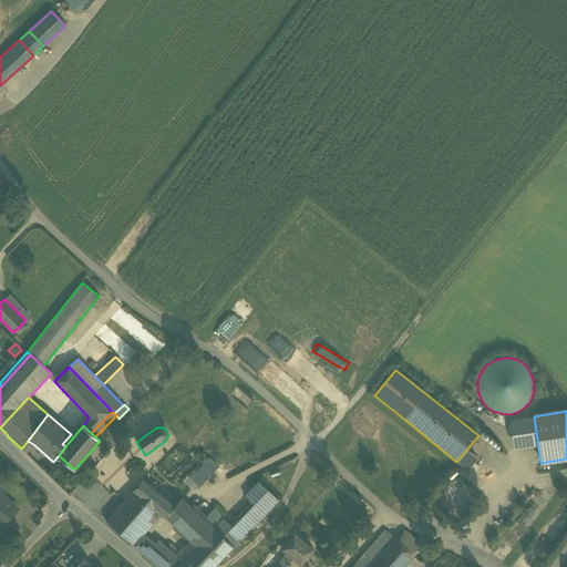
[(28,441),(21,449),(26,453),(33,444),(28,441)]
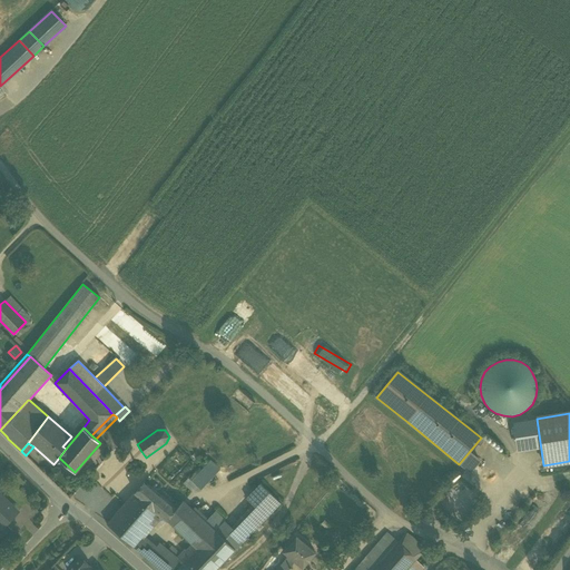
[(210,461),(192,482),(200,490),(219,470),(210,461)]
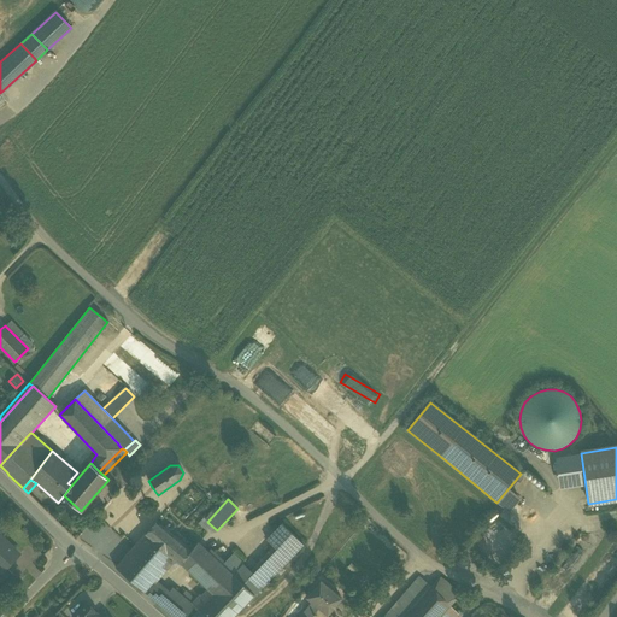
[(189,553),(154,523),(145,534),(174,558),(181,564),(189,553)]
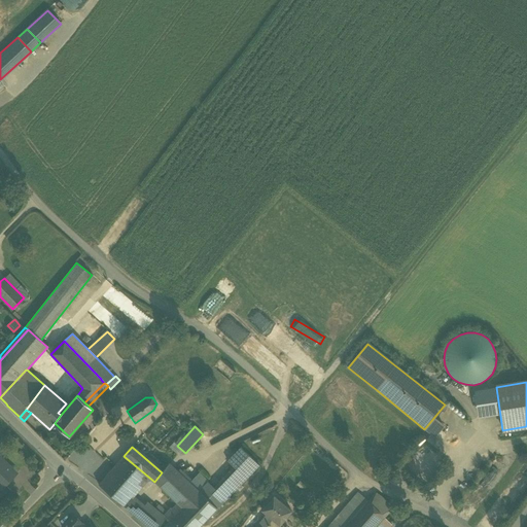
[(240,448),(227,461),(234,467),(246,480),(258,466),(240,448)]
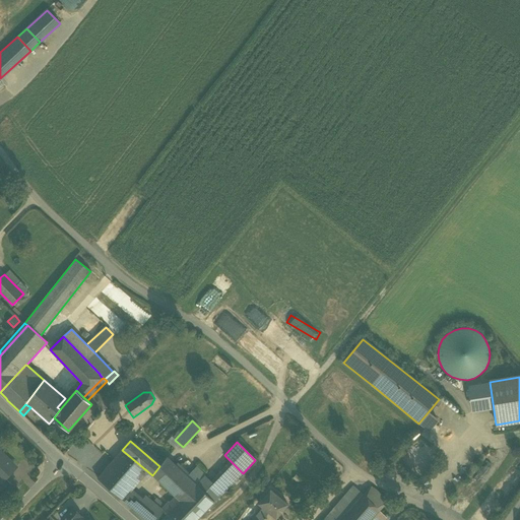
[(146,470),(122,450),(98,478),(122,500),(130,490),(146,470)]
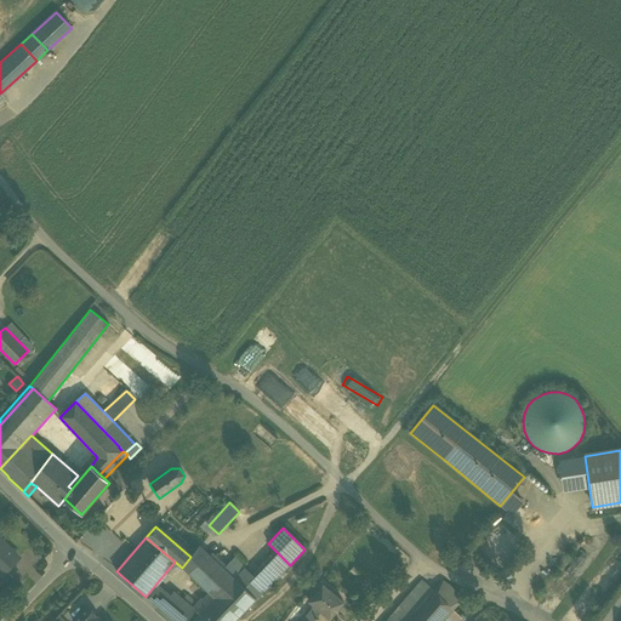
[(18,559),(0,540),(0,574),(1,575),(1,576),(6,571),(18,559)]
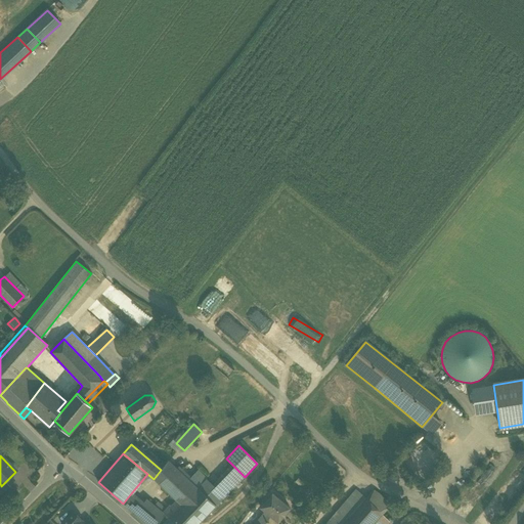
[(161,470),(154,479),(156,481),(159,484),(174,467),(171,464),(168,462),(161,470)]
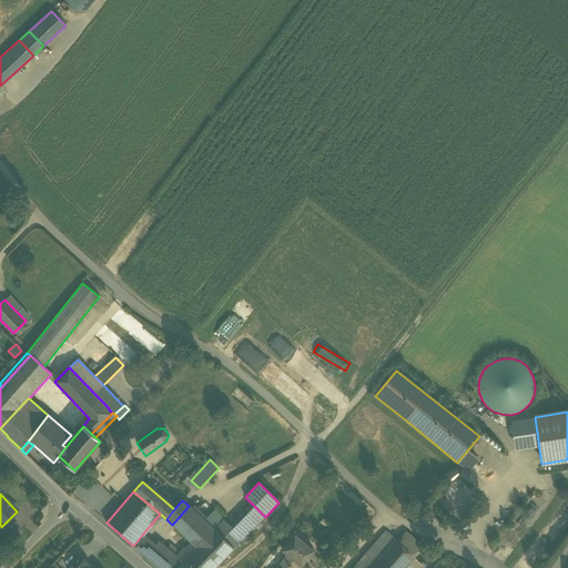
[(252,504),(231,527),(224,520),(214,530),(234,548),(265,517),(252,504)]
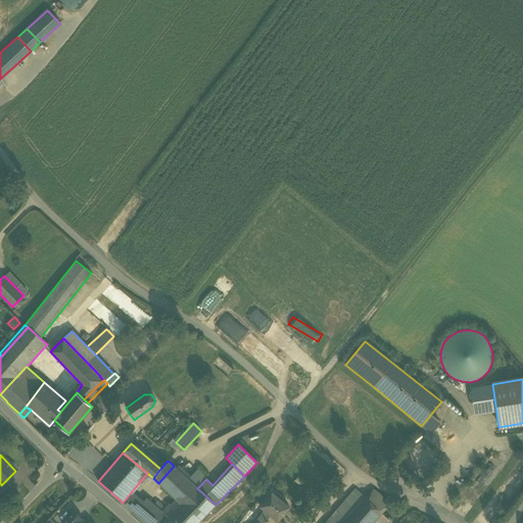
[(177,500),(171,505),(170,505),(162,512),(168,516),(160,522),(197,522),(216,505),(197,488),(188,479),(180,471),(174,466),(158,483),(177,500)]
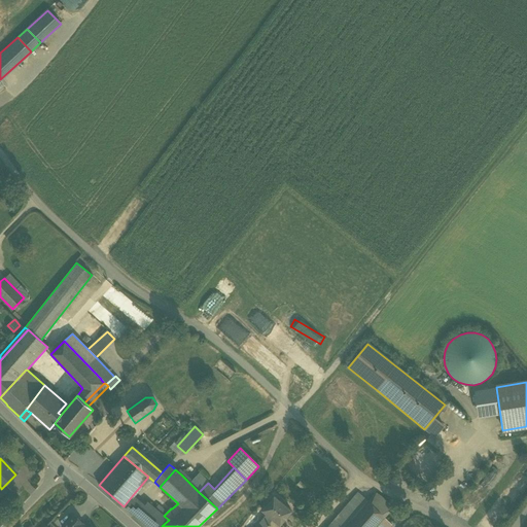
[(195,478),(186,470),(181,475),(189,483),(195,478)]
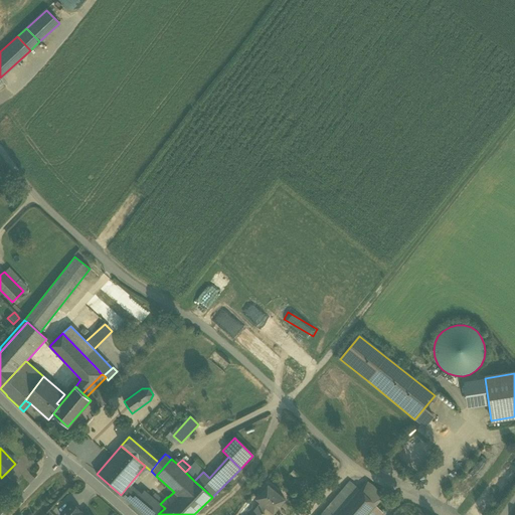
[(203,472),(194,463),(190,467),(185,472),(194,481),(203,472)]
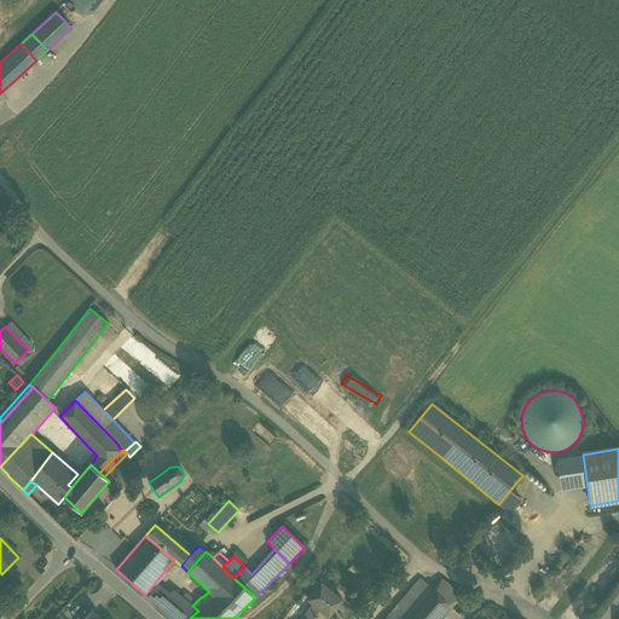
[(6,570),(1,574),(1,573),(0,574),(0,590),(13,577),(6,570)]
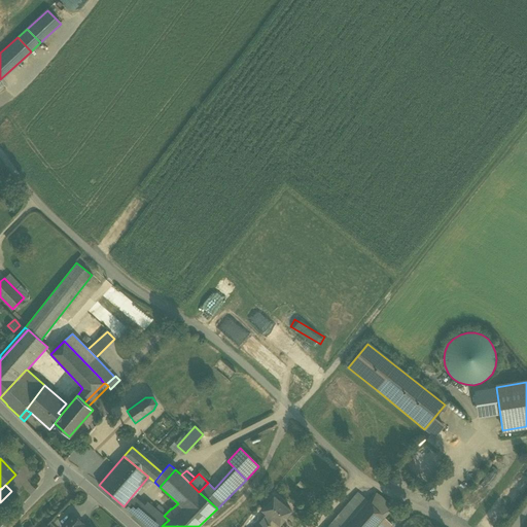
[(358,493),(326,526),(344,526),(367,501),(358,493)]
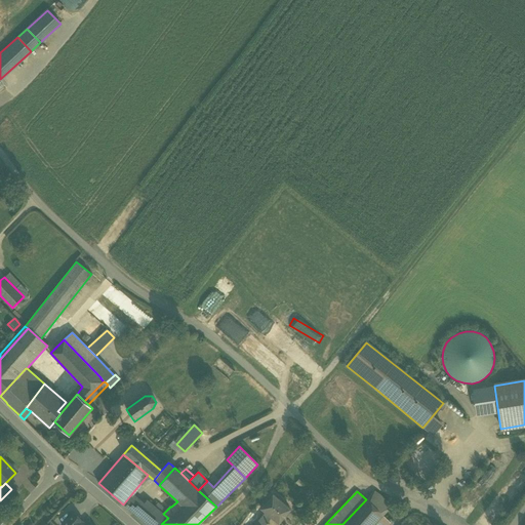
[(392,507),(379,494),(374,491),(367,499),(382,516),(392,507)]
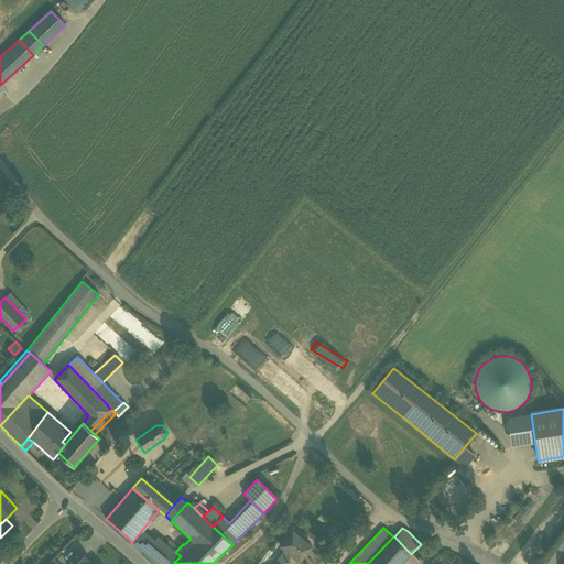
[(141,531),(132,542),(140,549),(147,540),(153,544),(154,542),(141,531)]
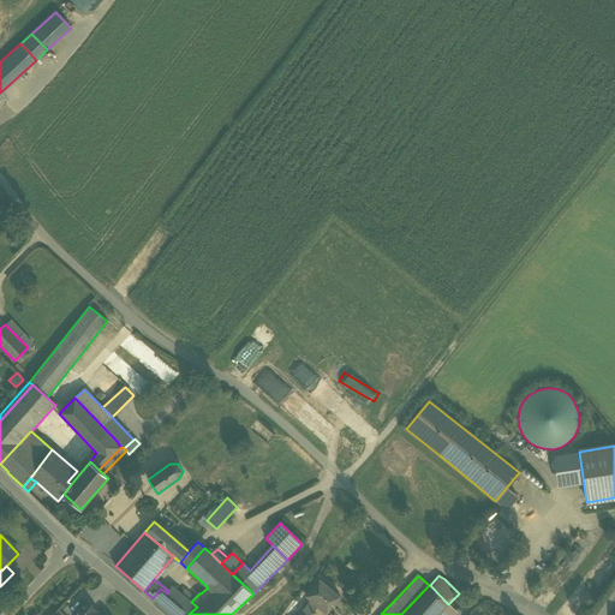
[(340,596),(320,579),(305,596),(310,599),(298,614),(310,614),(317,607),(326,613),(340,596)]
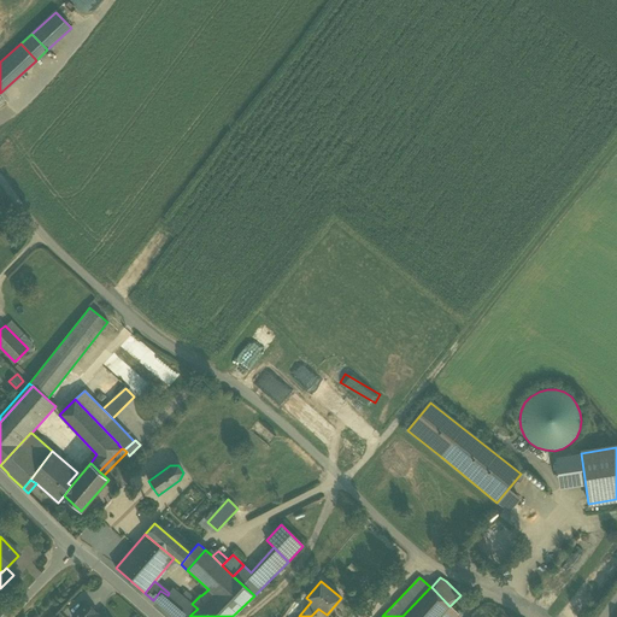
[(403,616),(439,616),(450,606),(432,587),(430,587),(403,616)]
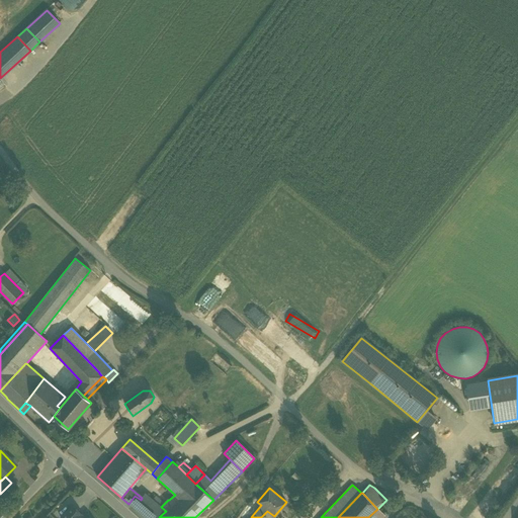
[(161,507),(146,494),(142,498),(141,500),(135,496),(128,504),(145,517),(159,517),(166,511),(161,507)]
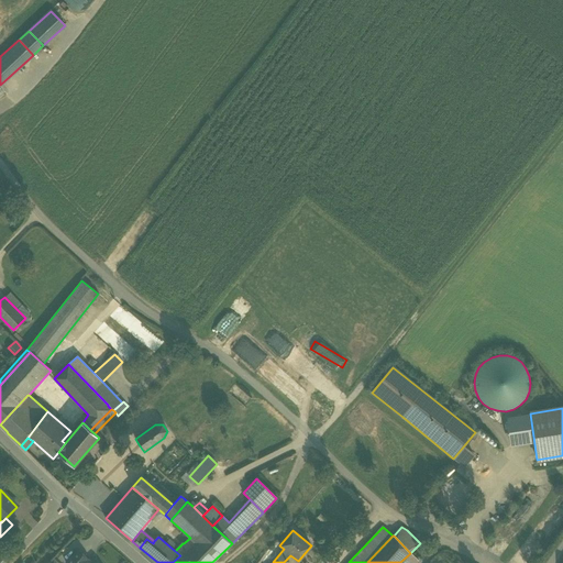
[(78,551),(66,562),(83,562),(86,560),(87,559),(78,551)]
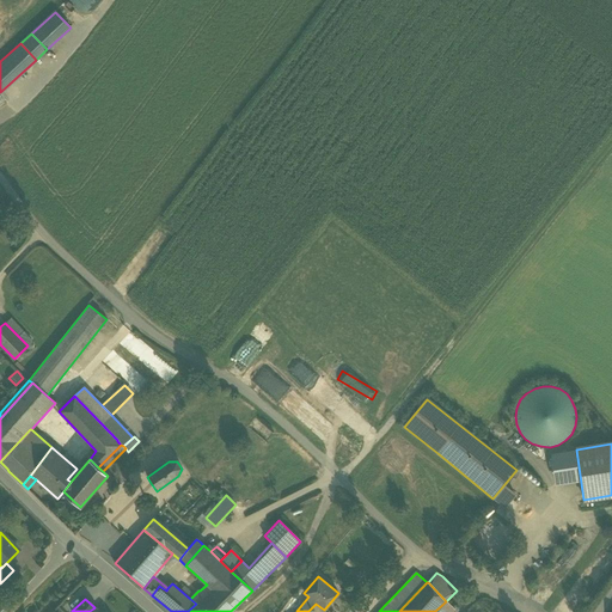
[(446,601),(435,611),(452,611),(456,610),(446,601)]
